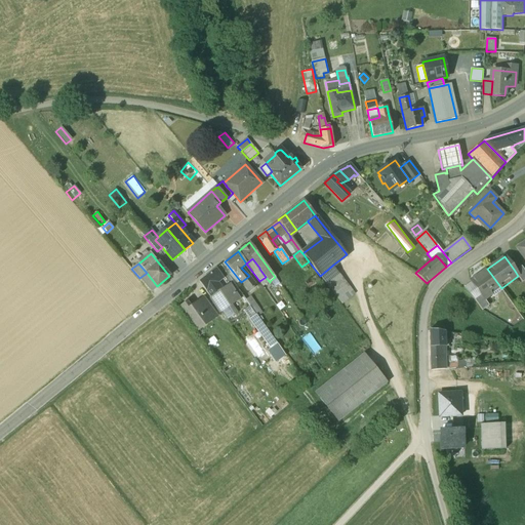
[(333,265),(320,276),(341,303),(355,291),(333,265)]
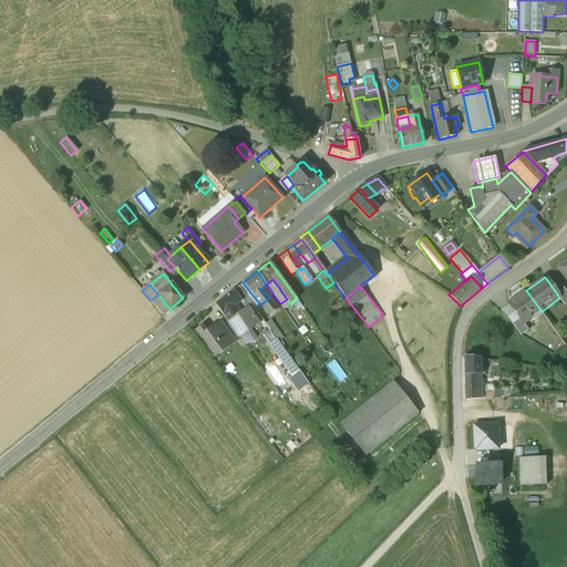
[(238,287),(230,292),(237,301),(239,300),(245,296),(238,287)]
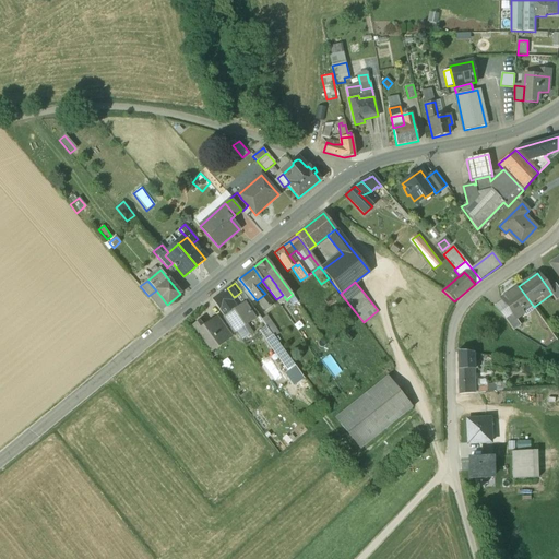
[(558,289),(555,284),(548,288),(551,294),(556,300),(558,298),(558,289)]
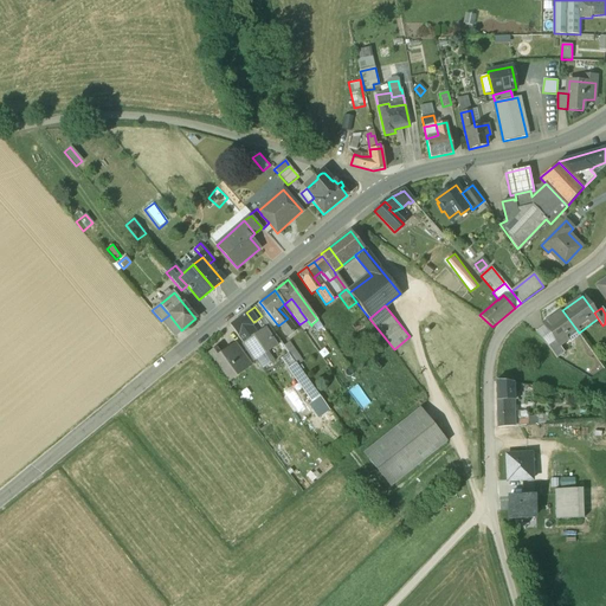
[(562,310),(543,323),(555,341),(559,346),(579,333),(562,310)]
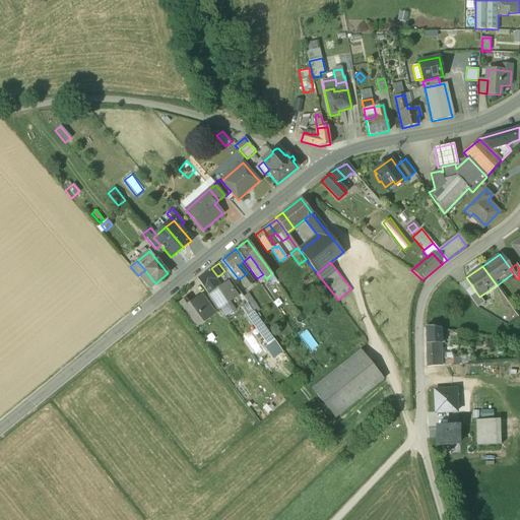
[(211,268),(198,279),(217,307),(225,302),(226,304),(236,298),(228,284),(226,285),(218,290),(211,281),(217,276),(211,268)]
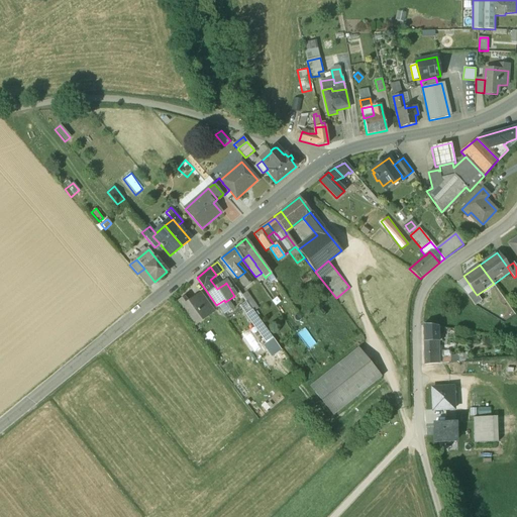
[(154,282),(144,269),(137,274),(148,287),(154,282)]
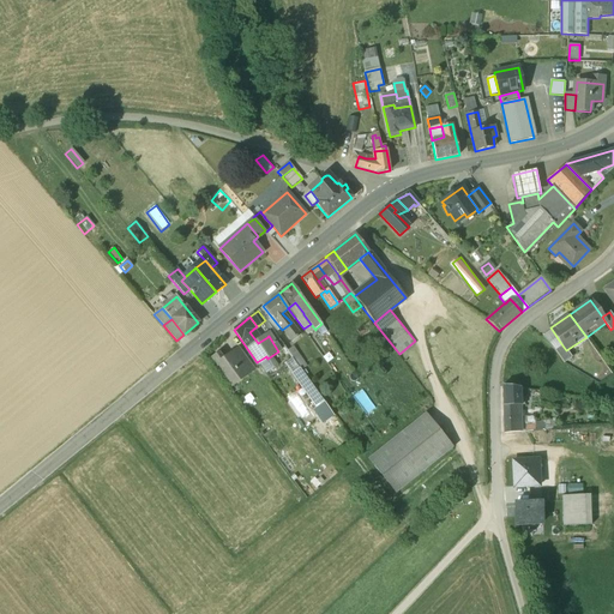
[(265,320),(259,325),(268,337),(269,336),(274,332),(265,320)]
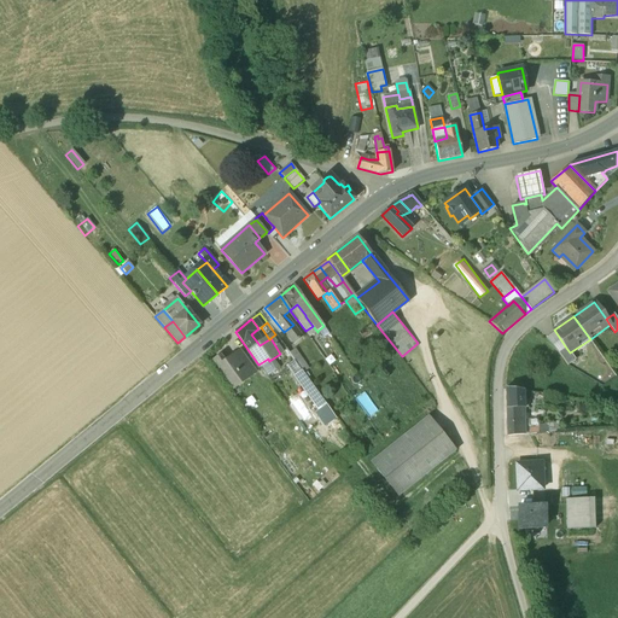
[(293,325),(284,332),(291,340),(299,334),(293,325)]
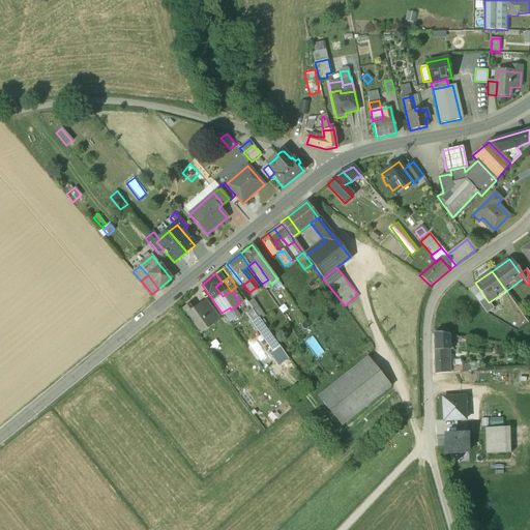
[(319,278),(307,286),(312,291),(322,284),(319,278)]
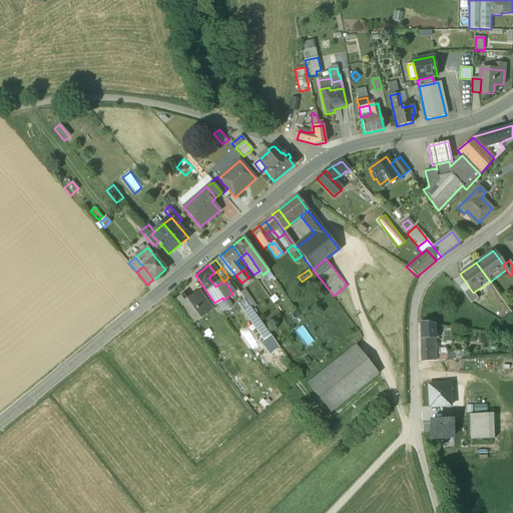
[(269,271),(264,275),(269,281),(273,277),(269,271)]
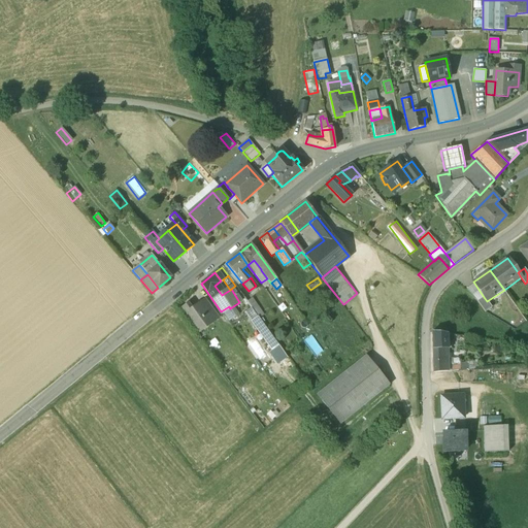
[(244,298),(235,286),(231,289),(239,302),(244,298)]
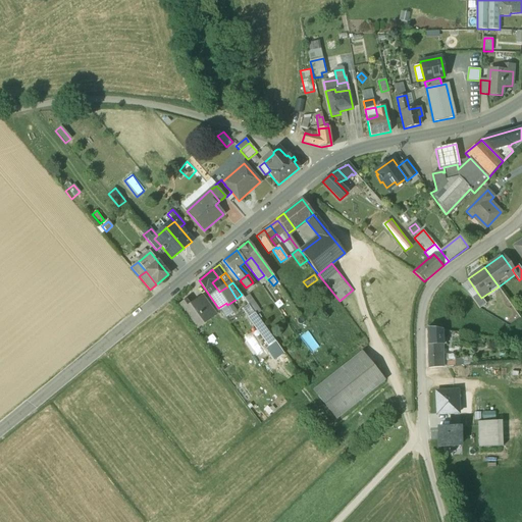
[(481,298),(478,294),(471,298),(479,309),(486,304),(481,298)]
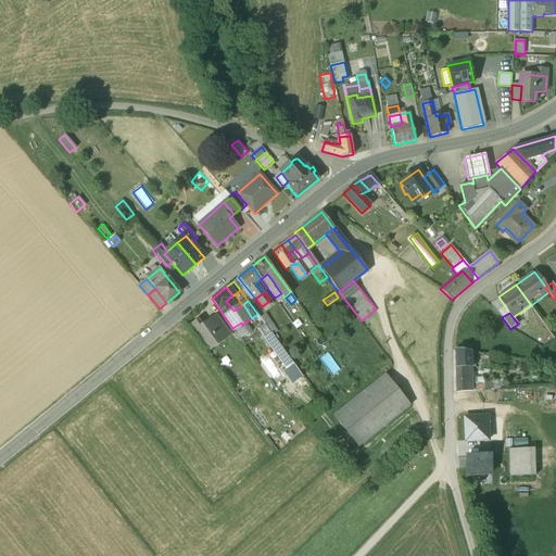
[(276,332),(265,315),(261,318),(265,324),(273,335),(276,332)]
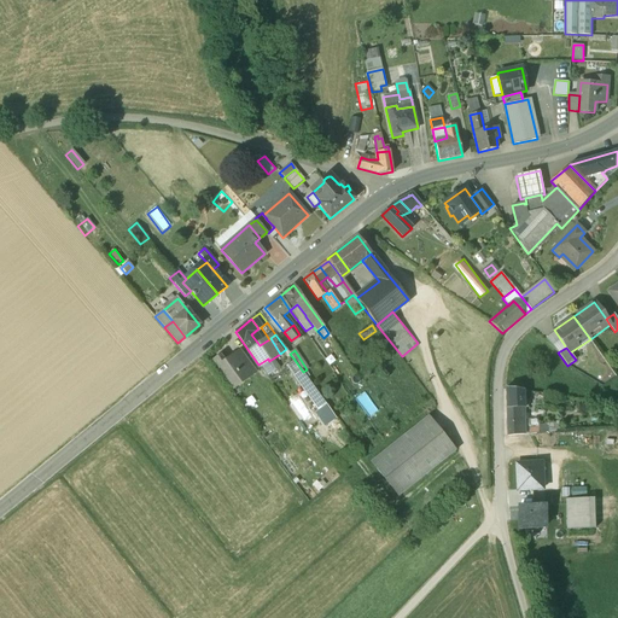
[(239,351),(234,356),(243,368),(249,363),(239,351)]
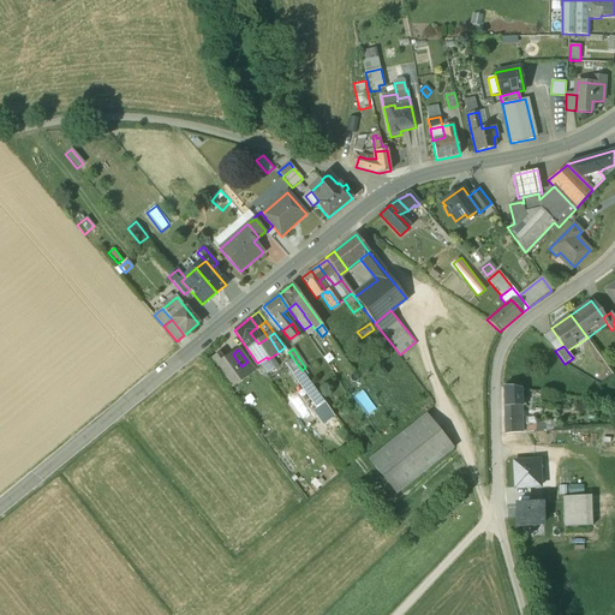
[(233,354),(224,360),(220,354),(213,359),(230,383),(245,371),(242,366),(233,354)]
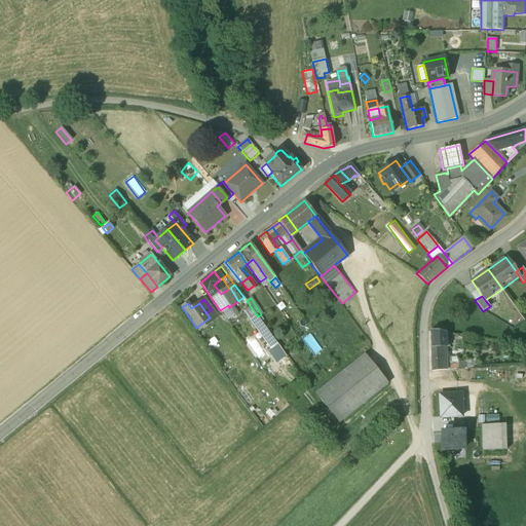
[(251,306),(245,310),(252,320),(251,322),(258,316),(251,306)]
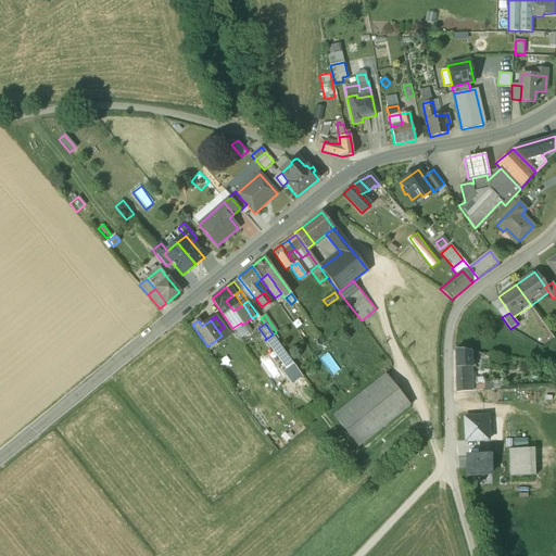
[(286,353),(273,335),(265,340),(278,358),(286,353)]
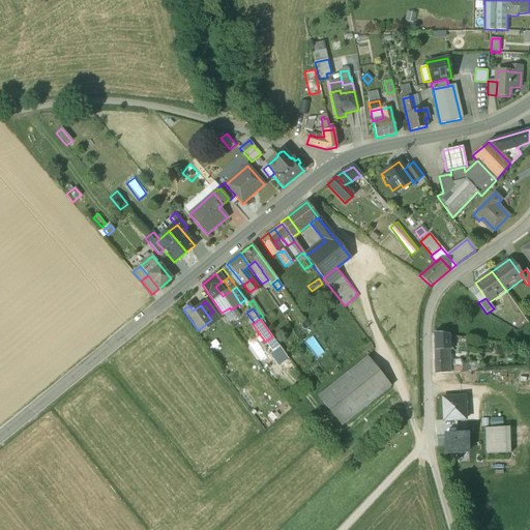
[(449,335),(434,333),(434,350),(449,350),(452,350),(452,344),(449,344),(449,335)]
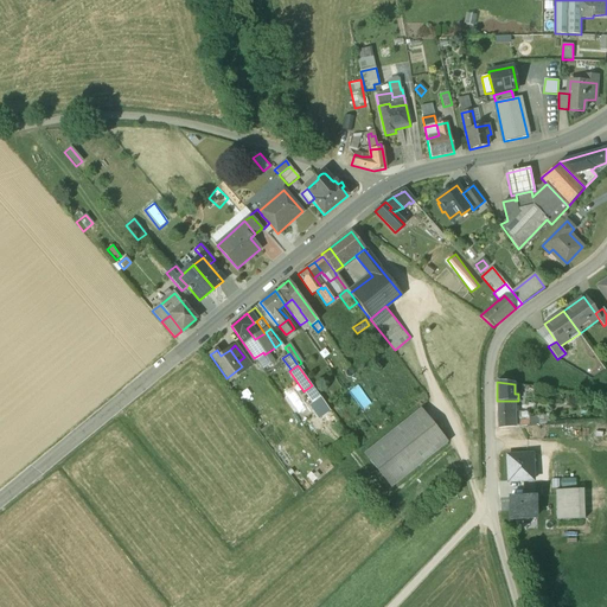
[(321,398),(312,385),(304,391),(313,404),(321,398)]
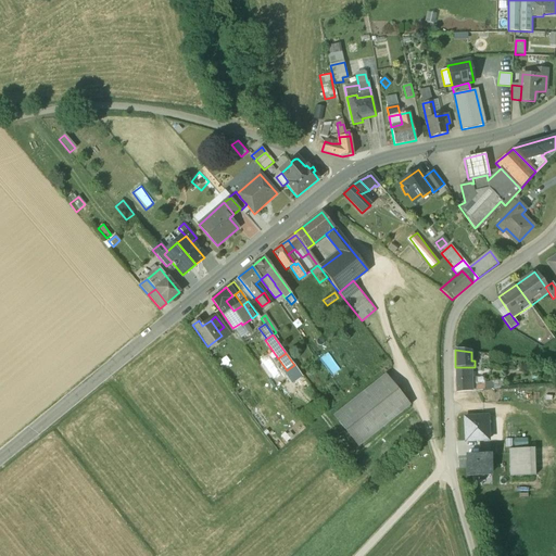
[(471,367),(455,367),(456,392),(470,391),(470,377),(471,377),(471,367)]
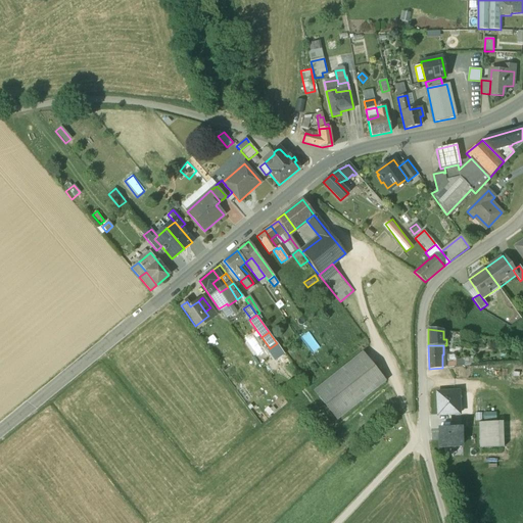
[(363,353),(315,391),(337,420),(384,381),(363,353)]
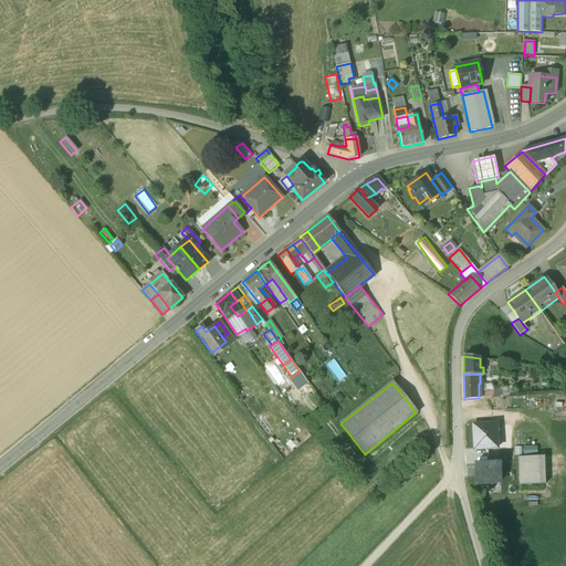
[(495,425),(473,426),(474,448),(496,447),(495,425)]
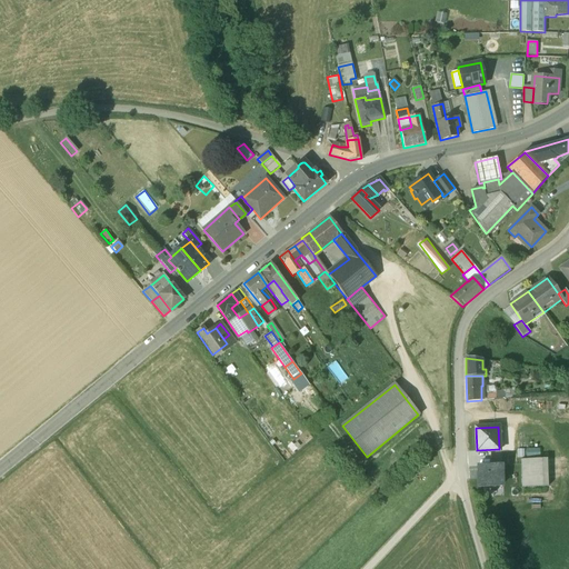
[(546,458),(520,459),(521,487),(547,487),(546,458)]
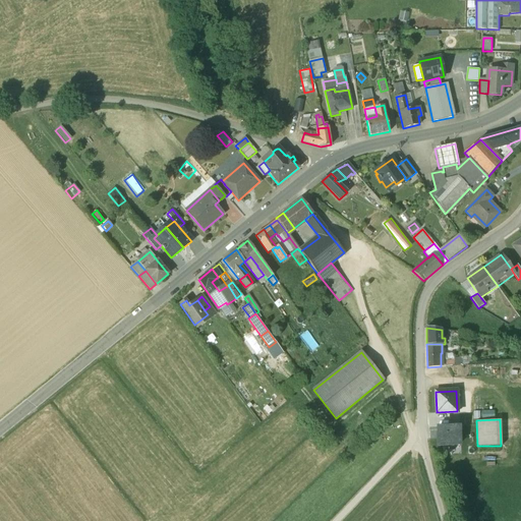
[(458,426),(438,427),(438,445),(459,444),(458,426)]
